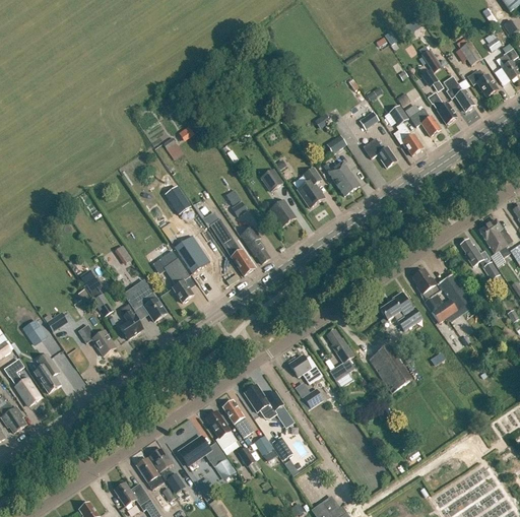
[(501,0),(510,12),(519,4),(519,0),(501,0)]
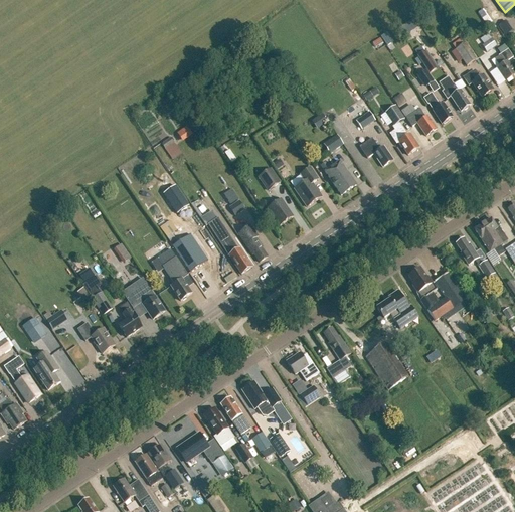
[(484,6),(478,10),(487,23),(482,26),(485,30),(488,28),(489,29),(497,24),(484,6)]
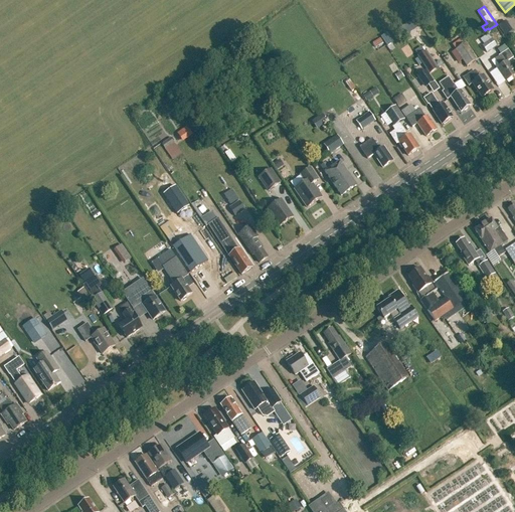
[(403,33),(418,22),(412,14),(397,25),(403,33)]
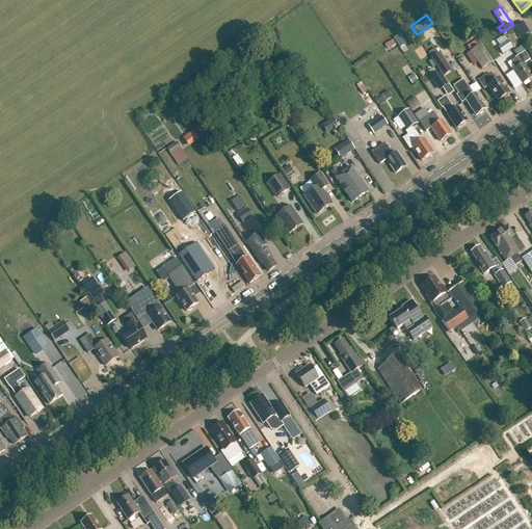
[(400,31),(393,35),(400,46),(406,42),(400,31)]
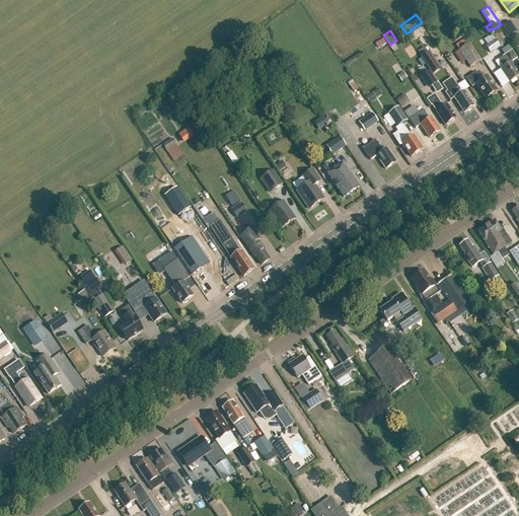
[(383,37),(375,42),(378,46),(386,41),(383,37)]
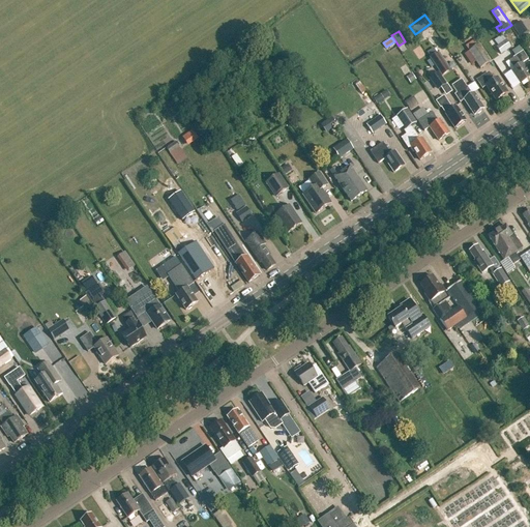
[(500,52),(510,45),(505,37),(496,45),(500,52)]
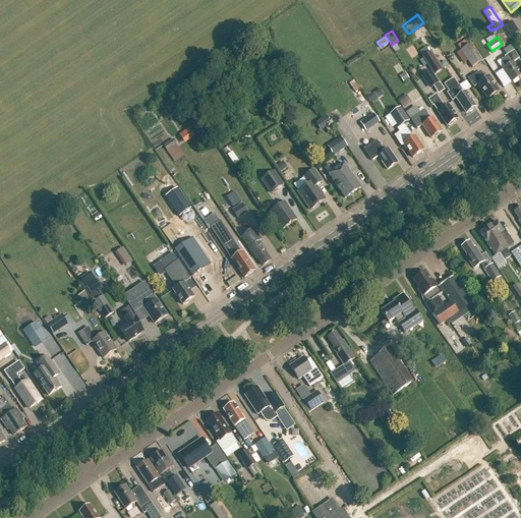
[(472,64),(482,57),(471,41),(461,47),(457,50),(464,60),(468,58),(472,64)]
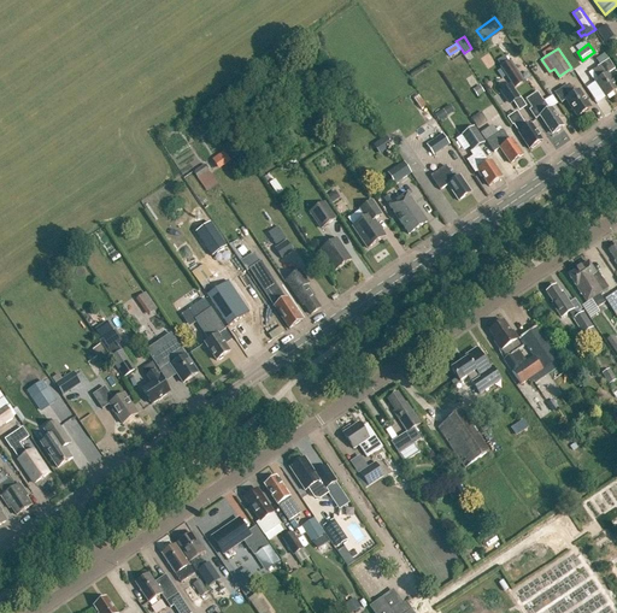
[(605,95),(616,87),(616,84),(607,71),(615,66),(607,57),(592,68),(598,77),(594,80),(605,95)]
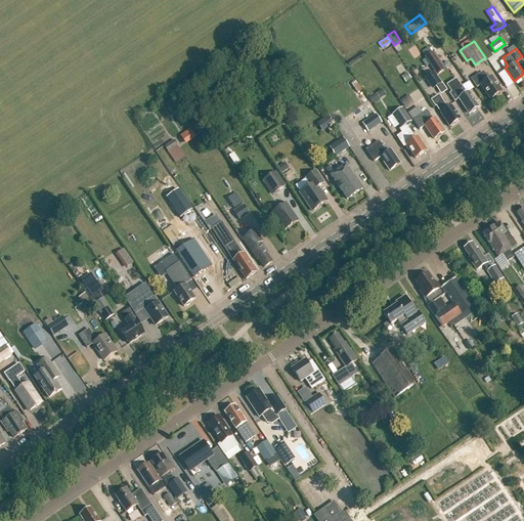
[(437,72),(444,67),(432,49),(425,54),(437,72)]
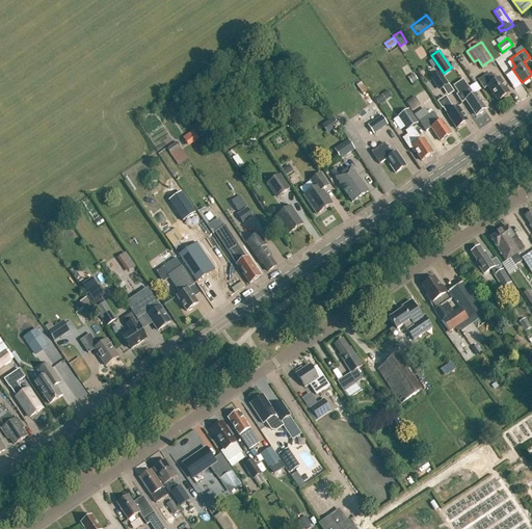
[(440,70),(430,76),(440,88),(448,82),(440,70)]
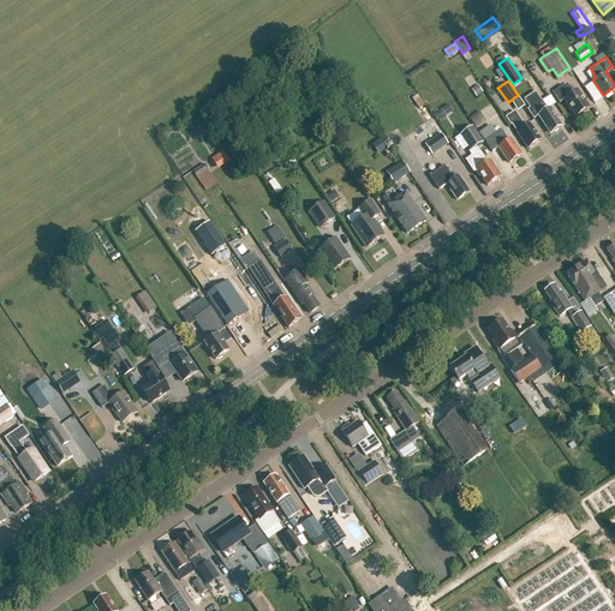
[(478,82),(472,87),(477,94),(483,90),(478,82)]
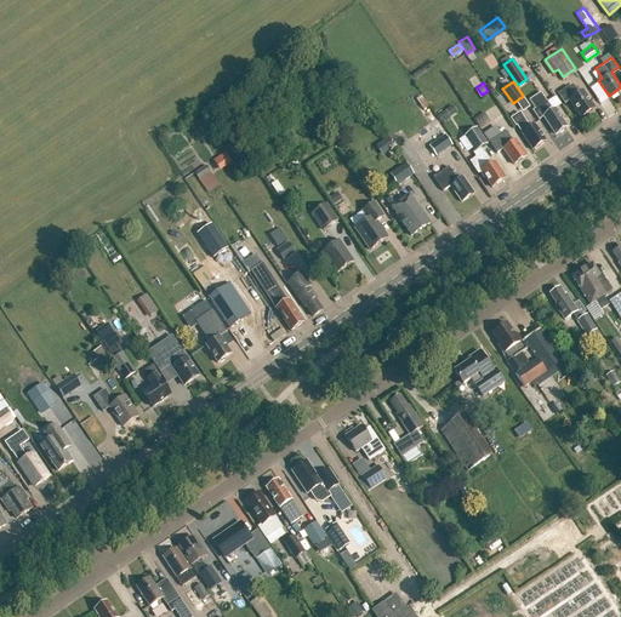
[(559,93),(565,101),(569,98),(581,115),(594,106),(582,89),(579,91),(574,84),(559,93)]
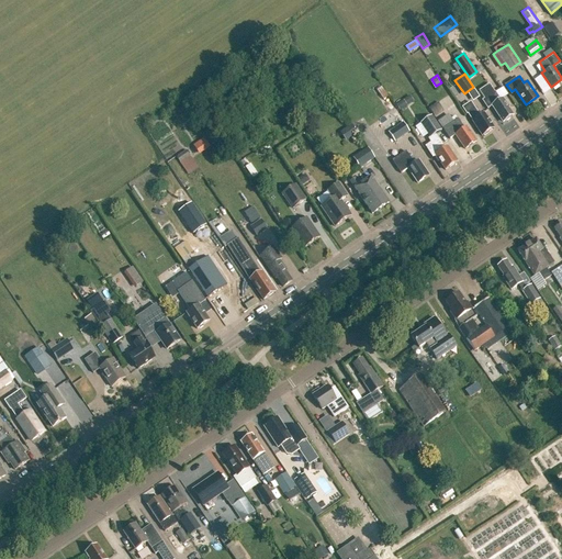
[(508,102),(503,94),(499,97),(495,89),(494,89),(489,81),(479,88),(484,96),(482,98),(487,105),(492,102),(498,112),(503,119),(505,118),(506,118),(510,115),(510,114),(513,113),(506,103),(508,102)]
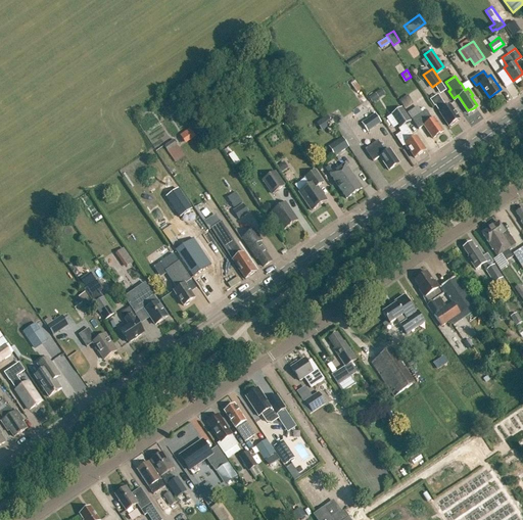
[(372,99),(383,91),(380,86),(368,94),(372,99)]
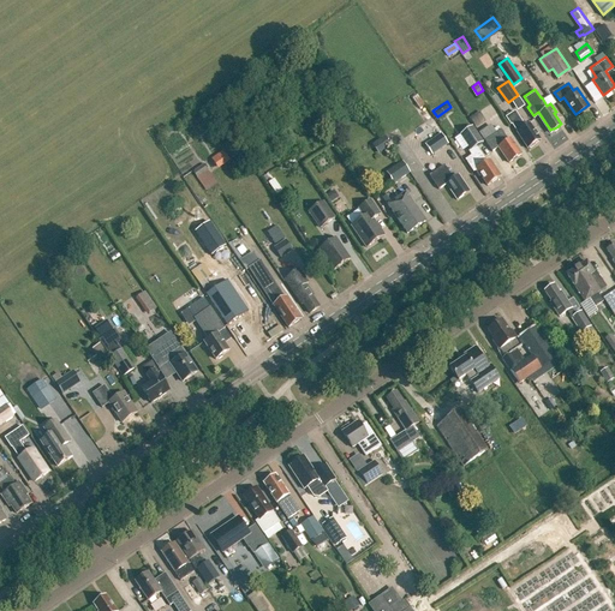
[(475,123),(484,115),(478,108),(469,115),(475,123)]
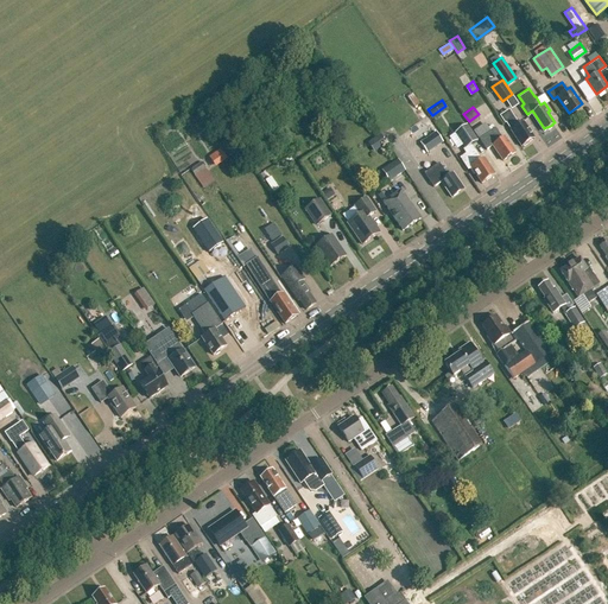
[(510,108),(501,113),(512,128),(511,128),(521,144),(523,142),(524,144),(530,140),(529,139),(534,135),(523,119),(519,121),(510,108)]
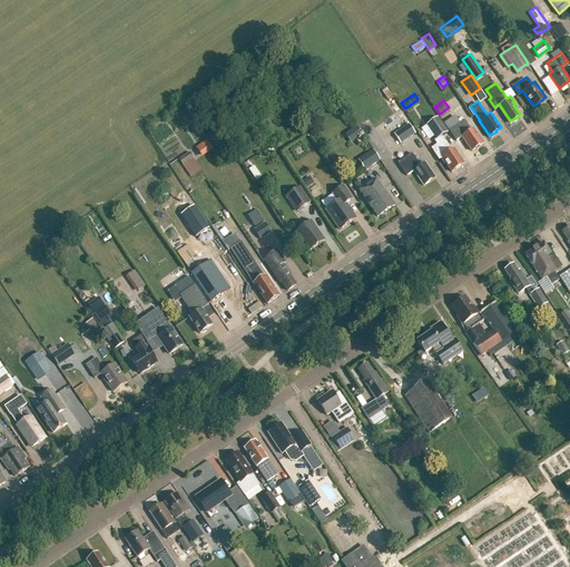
[(458,118),(454,114),(443,120),(455,138),(462,134),(471,148),(482,142),(477,132),(475,129),(473,126),(471,128),(462,115),(458,118)]
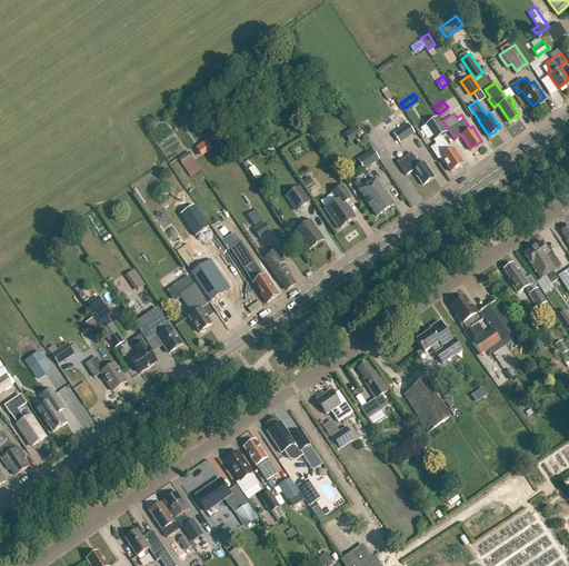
[(436,137),(447,129),(437,115),(426,122),(436,137)]
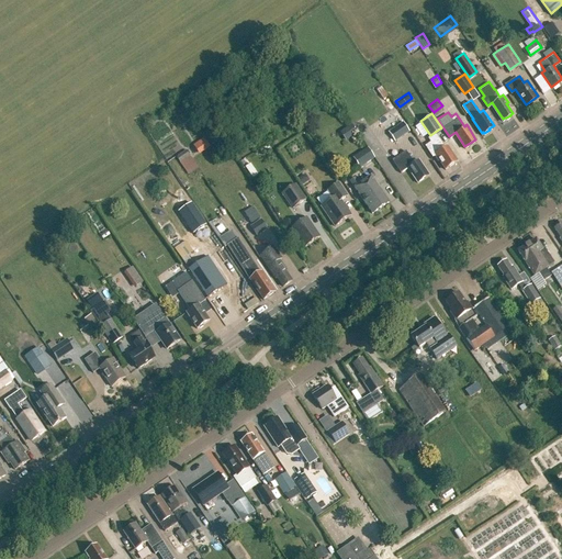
[(409,129),(403,120),(389,130),(393,136),(402,131),(403,133),(409,129)]
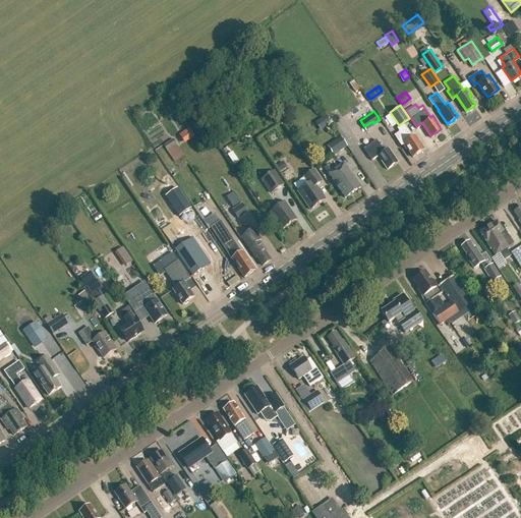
[(326,113),(321,116),(327,124),(332,121),(326,113)]
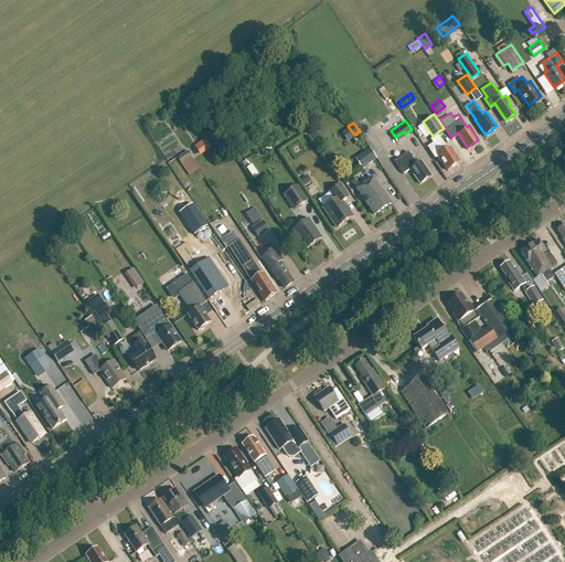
[(192,144),(199,152),(210,145),(203,136),(192,144)]
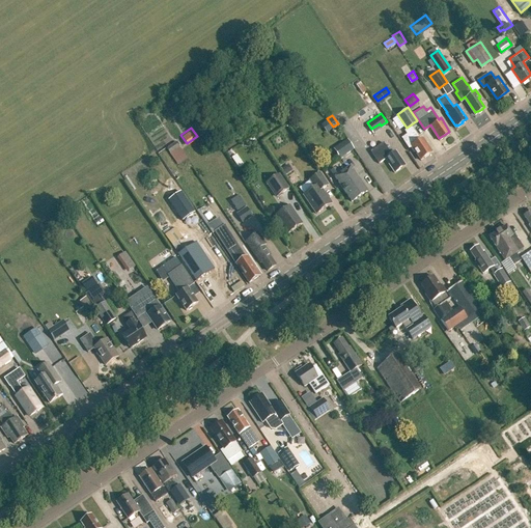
[(419,138),(413,129),(402,136),(409,145),(410,145),(413,150),(415,149),(420,158),(431,150),(426,143),(425,140),(423,138),(422,136),(419,138)]
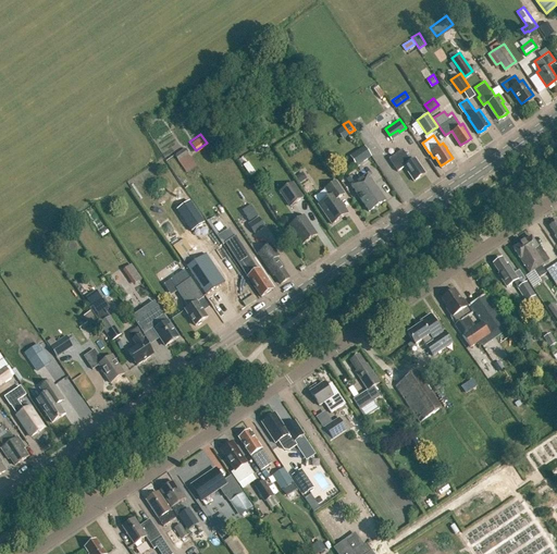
[(356,163),(370,154),(363,143),(348,154),(356,163)]
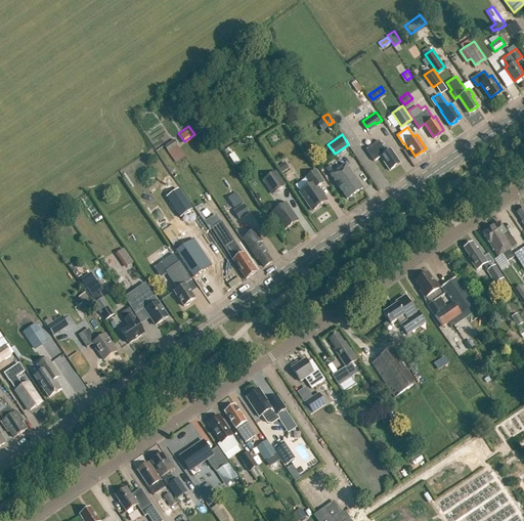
[(173,138),(165,143),(168,149),(177,143),(173,138)]
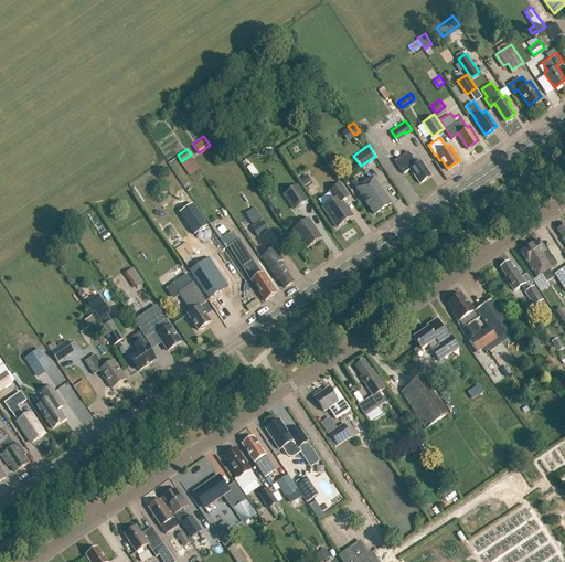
[(416,161),(407,149),(394,158),(403,171),(409,167),(419,181),(430,173),(420,158),(416,161)]
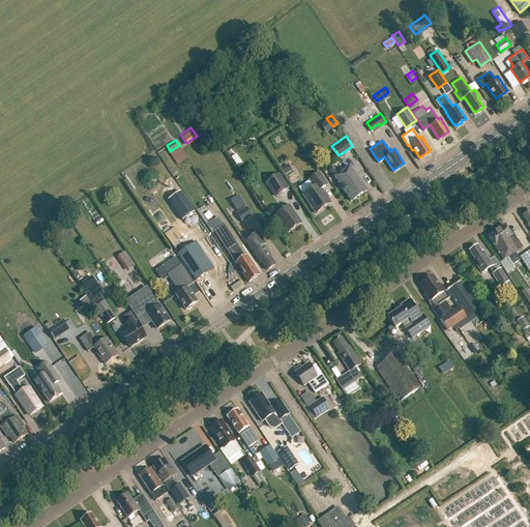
[(366,188),(350,164),(339,171),(334,165),(329,168),(350,199),(366,188)]
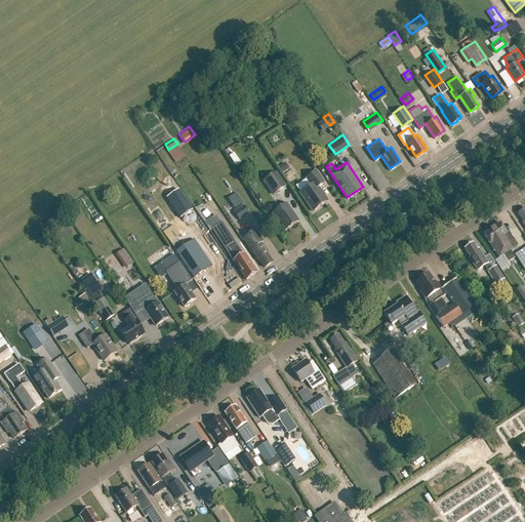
[(264,177),(269,185),(273,193),(280,188),(286,184),(277,168),(264,177)]
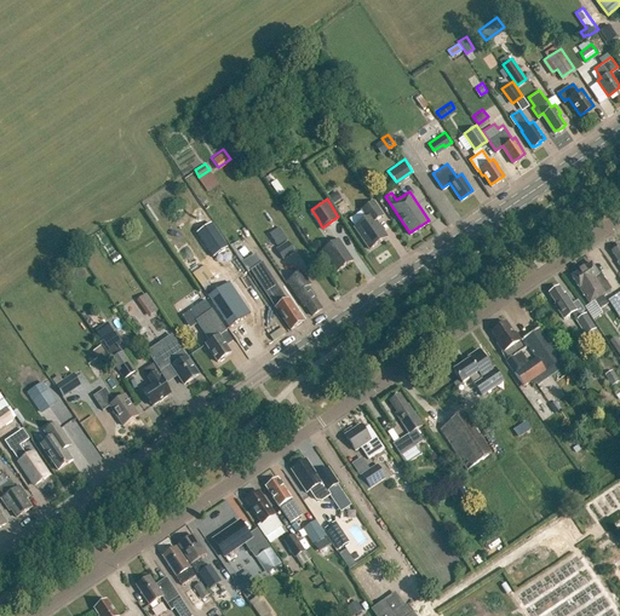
[(369,246),(386,235),(375,218),(382,213),(373,199),(361,207),(367,216),(354,224),(369,246)]
